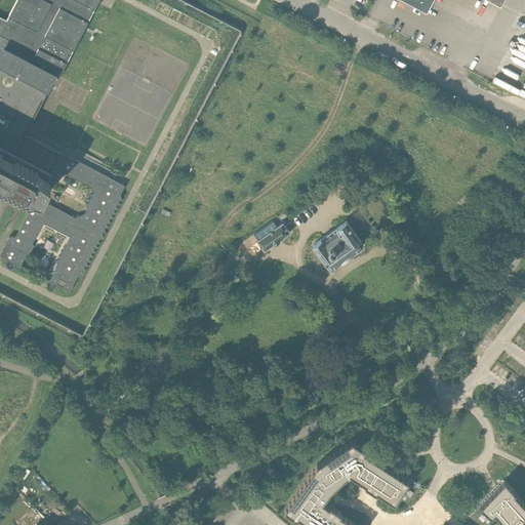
[(0,183),(34,200),(15,236),(9,237),(0,252),(0,255),(21,266),(25,256),(27,258),(34,245),(32,244),(43,223),(70,237),(65,246),(63,246),(64,250),(61,251),(62,254),(57,255),(58,259),(55,260),(57,266),(49,281),(69,291),(78,276),(82,274),(81,271),(85,270),(84,267),(87,266),(86,261),(89,260),(88,257),(92,256),(91,252),(94,251),(93,248),(96,247),(95,244),(99,243),(98,239),(104,238),(102,232),(105,231),(104,228),(108,227),(107,224),(110,223),(109,218),(112,217),(111,214),(115,213),(114,209),(117,208),(116,205),(119,204),(118,200),(122,199),(120,194),(124,186),(59,152),(49,172),(14,153),(25,133),(26,134),(56,75),(59,77),(98,0),(16,0),(6,21),(0,16),(0,183)]
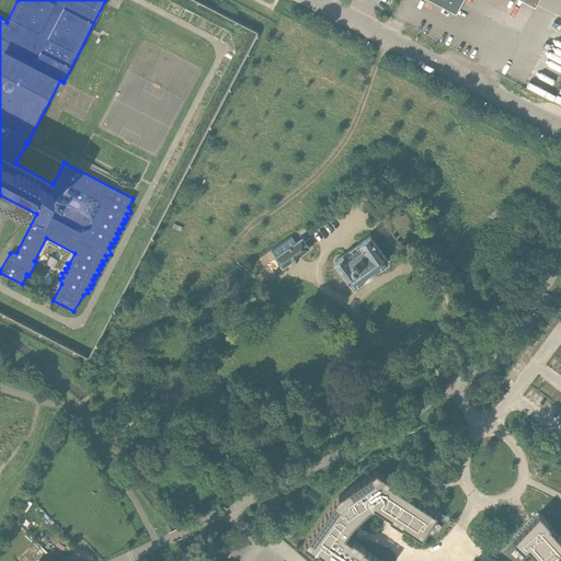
[(428,0),(456,14),(462,0),(524,0),(535,6),(537,0),(428,0)]
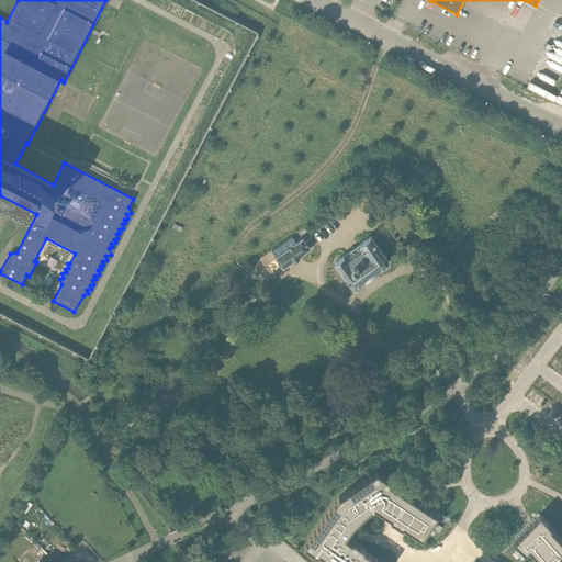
[(334,263),(353,290),(390,262),(371,236),(334,263)]
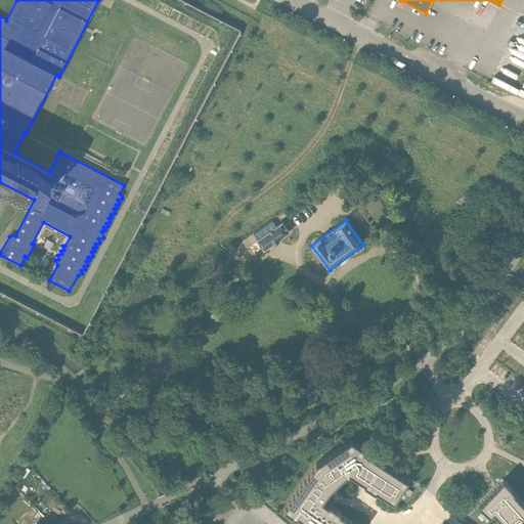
[(262,249),(264,251),(289,232),(281,222),(269,231),(264,224),(253,232),(258,241),(252,245),(257,253),(262,249)]
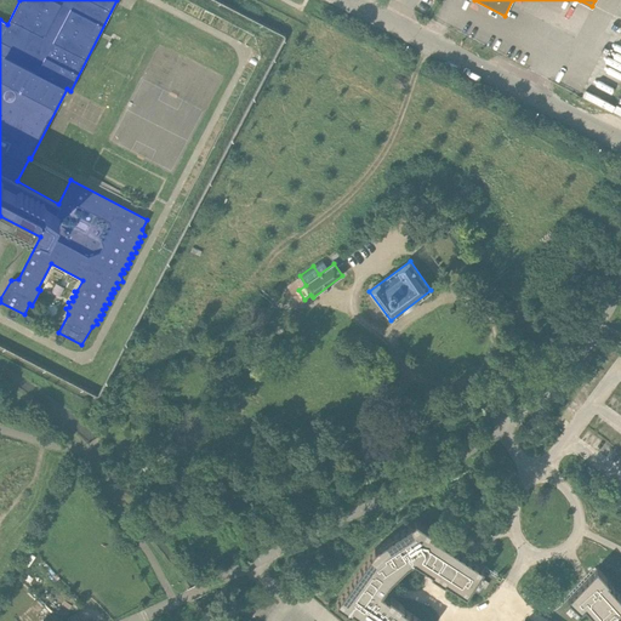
[(375,550),(336,603),(351,614),(353,611),(365,620),(420,620),(403,608),(404,607),(391,598),(389,599),(382,593),(391,581),(406,567),(414,560),(432,573),(431,574),(444,582),(445,581),(467,594),(474,584),(478,586),(483,577),(479,575),(484,569),(431,534),(433,531),(416,522),(375,550)]
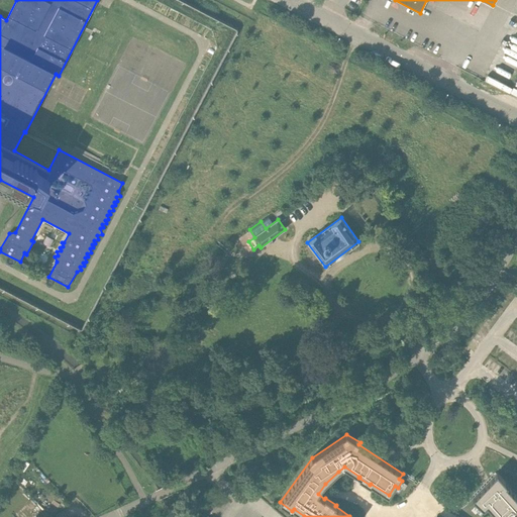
[(516,516),(516,497),(507,486),(508,485),(497,473),(473,498),(478,503),(475,505),(480,511),(483,508),(484,508),(487,505),(497,516),(516,516)]
